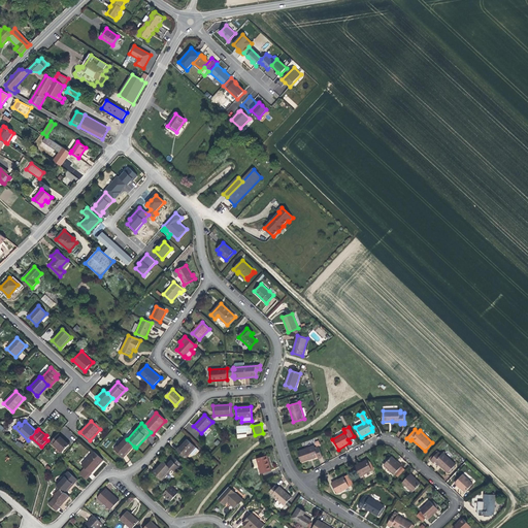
[(70,443),(59,433),(51,442),(62,453),(70,443)]
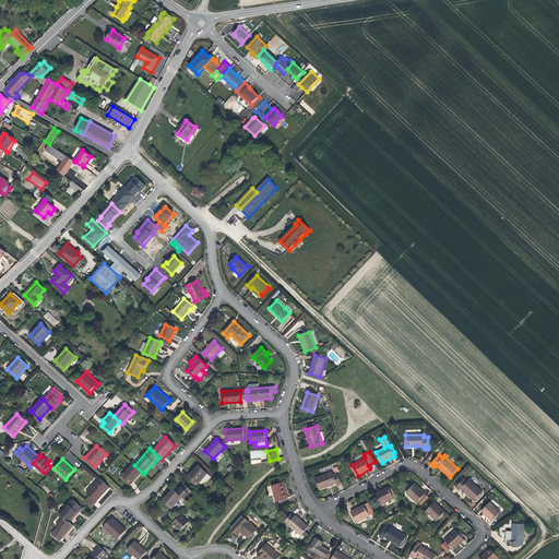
[(131,485),(142,473),(134,465),(132,463),(121,476),(131,485)]
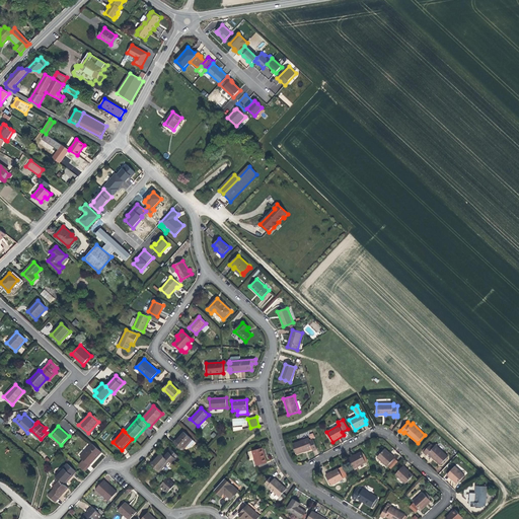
[(172,442),(182,451),(187,446),(193,440),(183,431),(172,442)]
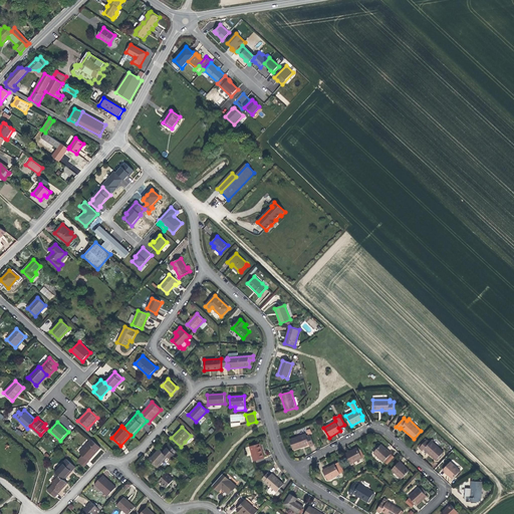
[(305,434),(290,440),(293,450),(309,444),(310,447),(314,445),(310,435),(306,436),(305,434)]
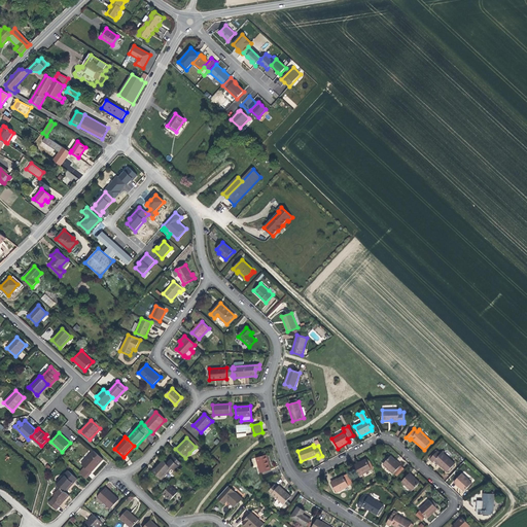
[(91,472),(103,459),(94,451),(81,464),(85,467),(80,472),(86,479),(92,473),(91,472)]
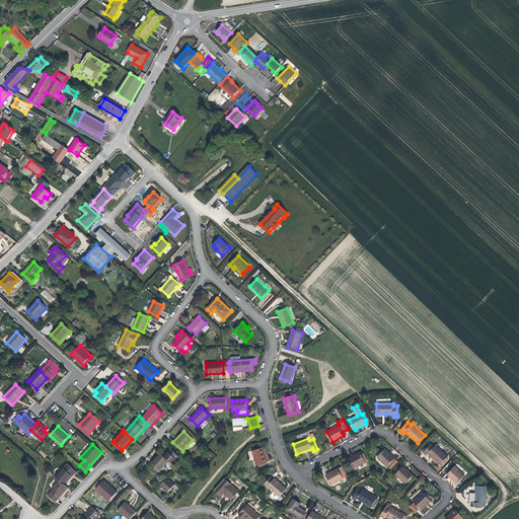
[(434,447),(431,444),(423,452),(427,455),(428,453),(441,465),(448,457),(436,445),(434,447)]
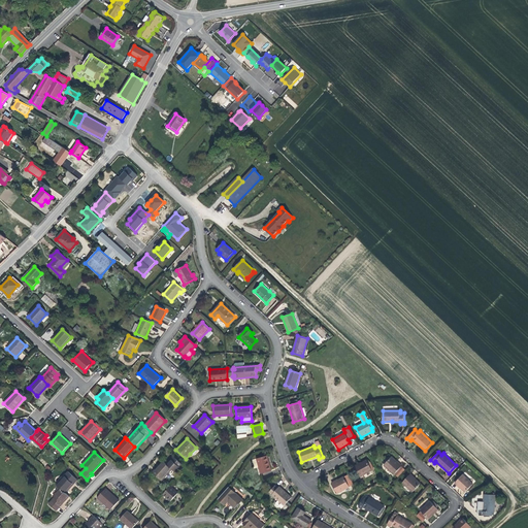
[(173,456),(166,464),(172,469),(175,472),(183,465),(173,456)]
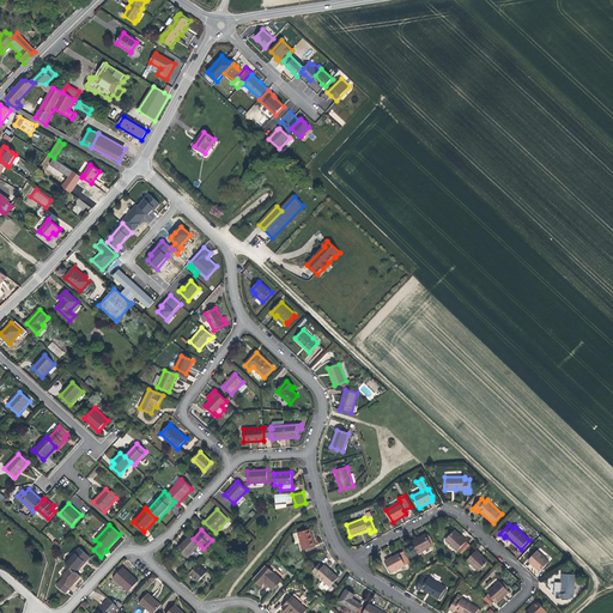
[(315,547),(310,529),(298,532),(303,551),(315,547)]
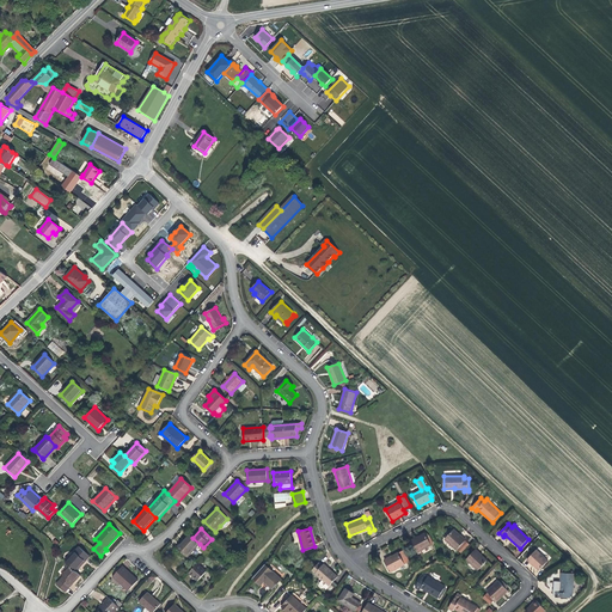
[(459,534),(454,530),(445,539),(457,550),(465,540),(461,537),(459,534)]
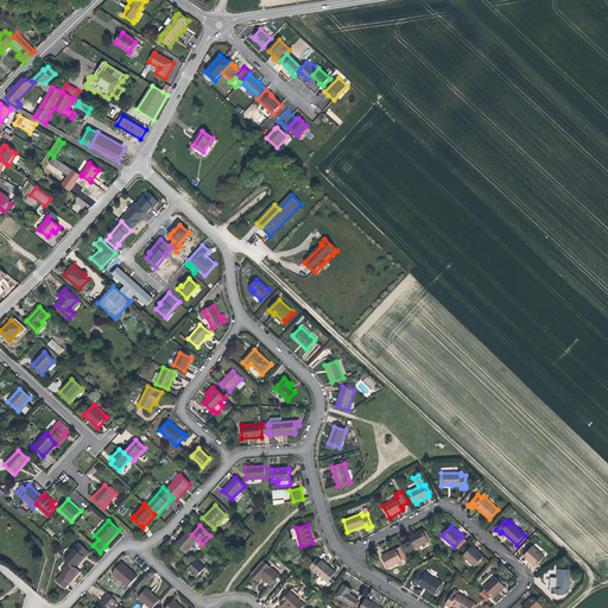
[(429,542),(423,530),(416,533),(416,532),(409,537),(415,549),(429,542)]
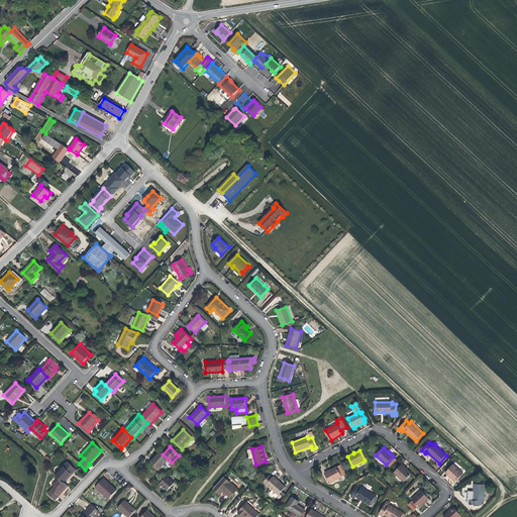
[(163,454),(159,451),(148,462),(158,471),(169,459),(163,454)]
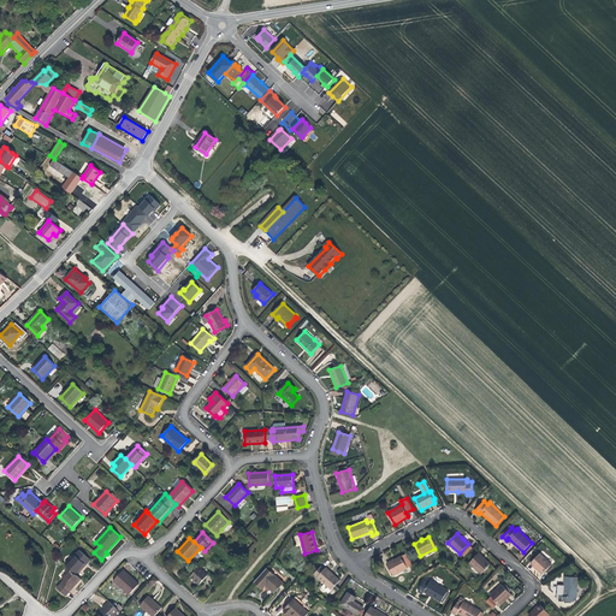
[(468,545),(461,552),(465,556),(473,548),(468,545)]
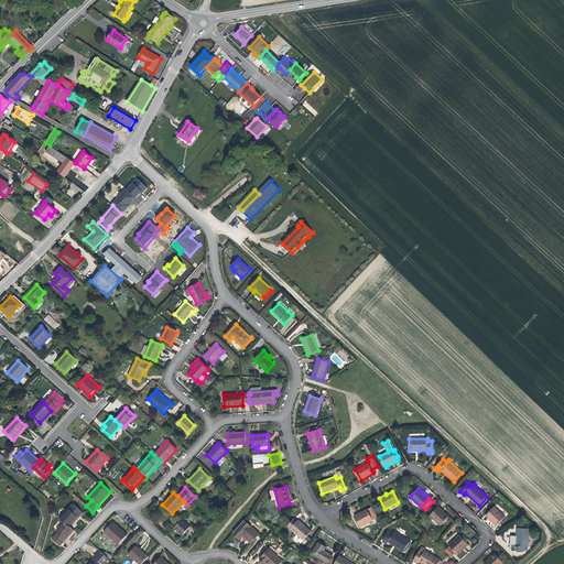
[(72,506),(60,518),(65,522),(69,527),(82,514),(72,506)]
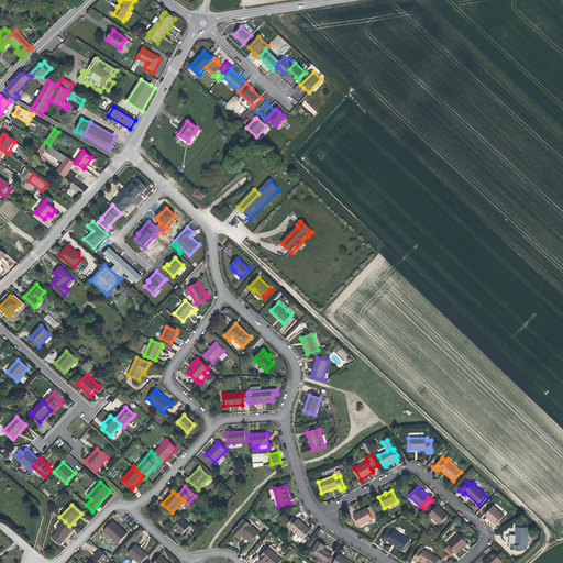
[(443,510),(438,505),(429,515),(440,525),(448,516),(443,511),(443,510)]
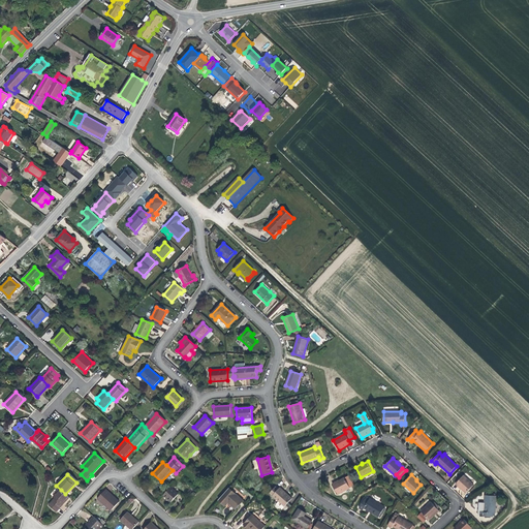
[(354,485),(349,475),(339,480),(339,481),(337,483),(333,485),(338,494),(354,485)]
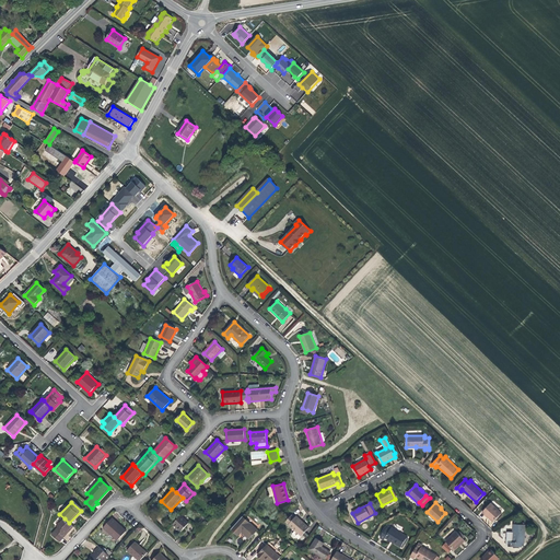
[(491,503),(482,512),(489,517),(489,518),(493,522),(501,513),(491,503)]
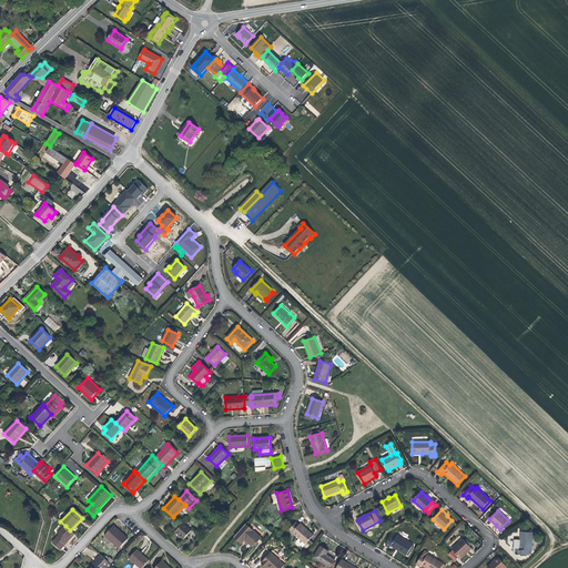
[(306,544),(314,536),(301,524),(300,525),(296,521),(290,529),(306,544)]
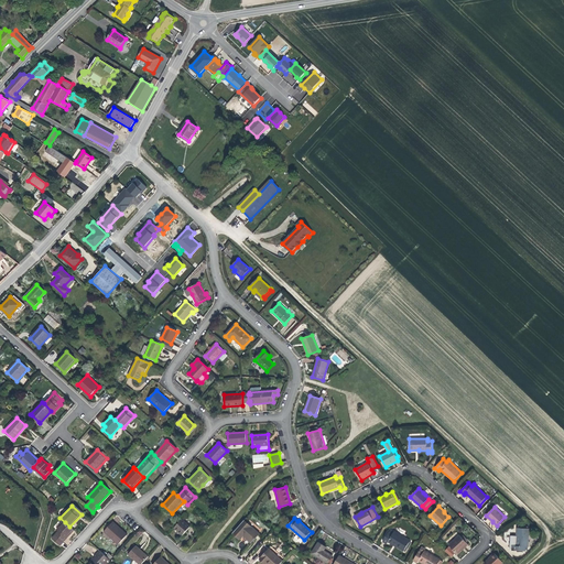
[(182,535),(190,525),(182,519),(174,528),(182,535)]
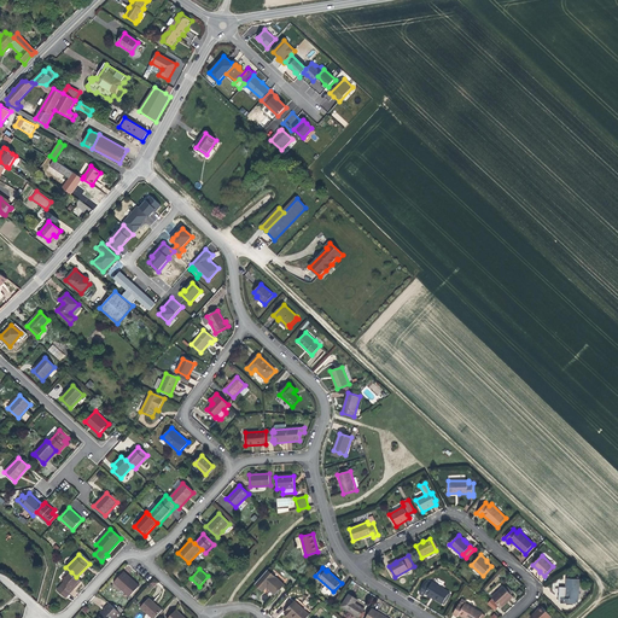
[(284,584),(268,570),(255,584),(263,592),(267,587),(275,595),(284,584)]
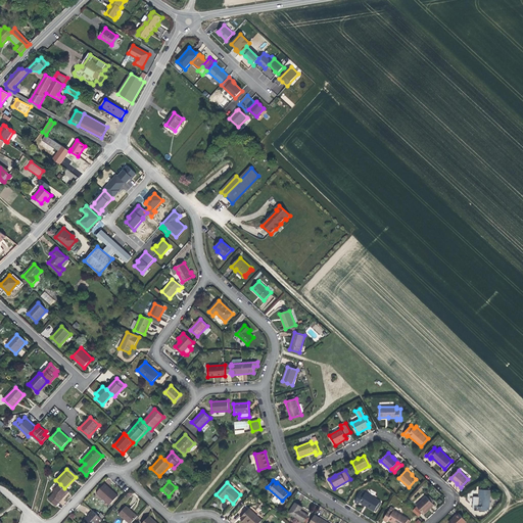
[(55,506),(68,491),(64,488),(60,484),(56,489),(55,488),(52,491),(54,493),(48,500),(55,506)]
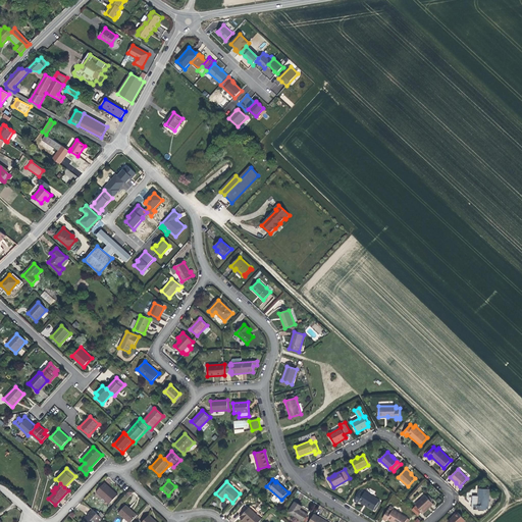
[(117,494),(104,483),(96,491),(109,504),(117,494)]
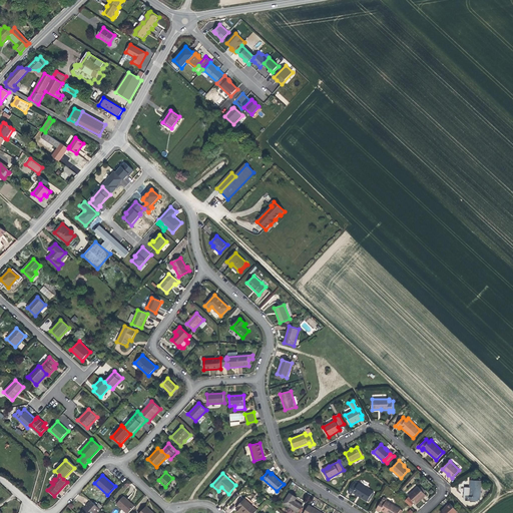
[(478,497),(480,497),(481,480),(470,480),(470,487),(466,487),(465,494),(464,494),(464,496),(467,496),(467,501),(477,501),(478,497)]
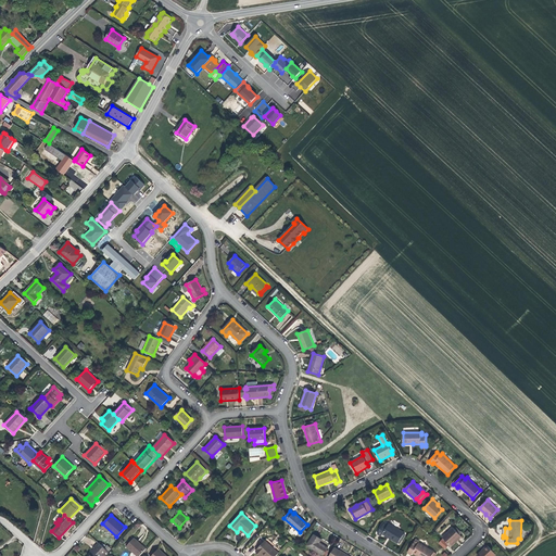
[(397,543),(404,533),(389,523),(388,526),(383,523),(378,533),(381,535),(382,533),(397,543)]
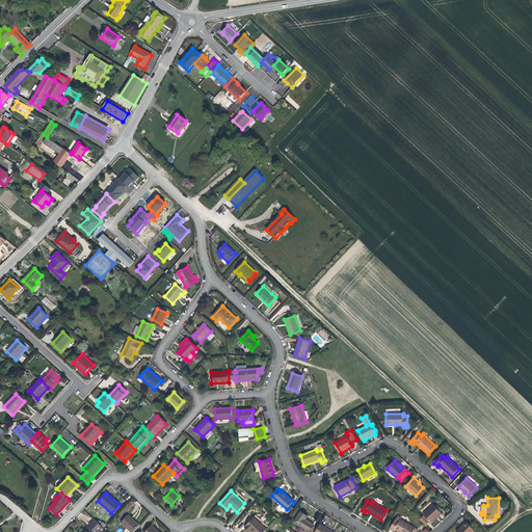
[(434,504),(423,513),(424,515),(429,521),(431,523),(436,517),(435,517),(437,515),(439,515),(442,512),(441,511),(435,506),(434,504)]
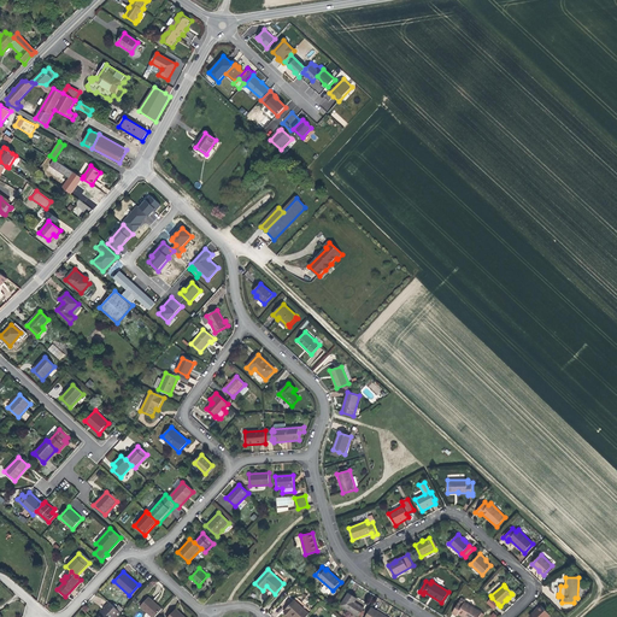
[(358,616),(363,607),(353,601),(356,598),(348,593),(341,605),(358,616)]
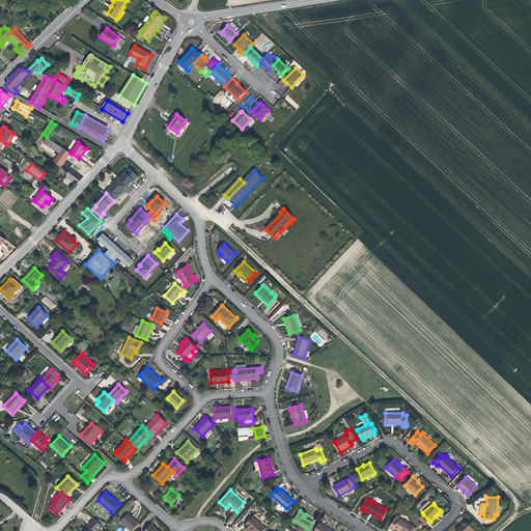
[(130,530),(133,530),(139,524),(128,513),(120,522),(130,530)]
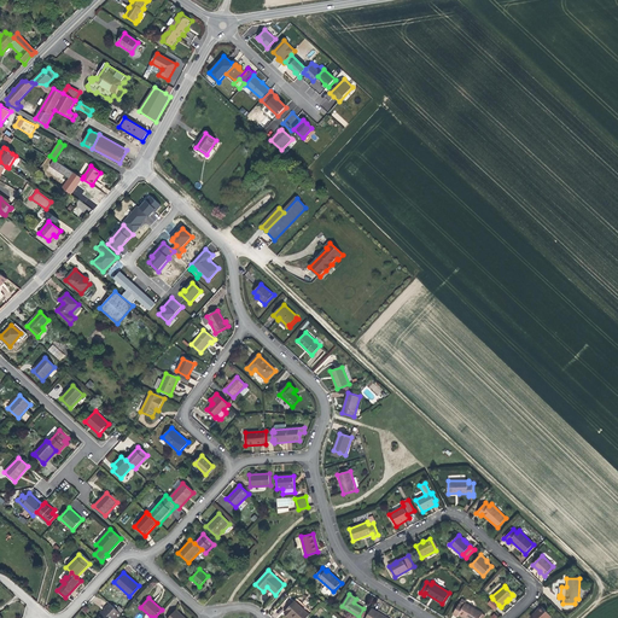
[(494,610),(499,605),(493,599),(488,604),(494,610)]
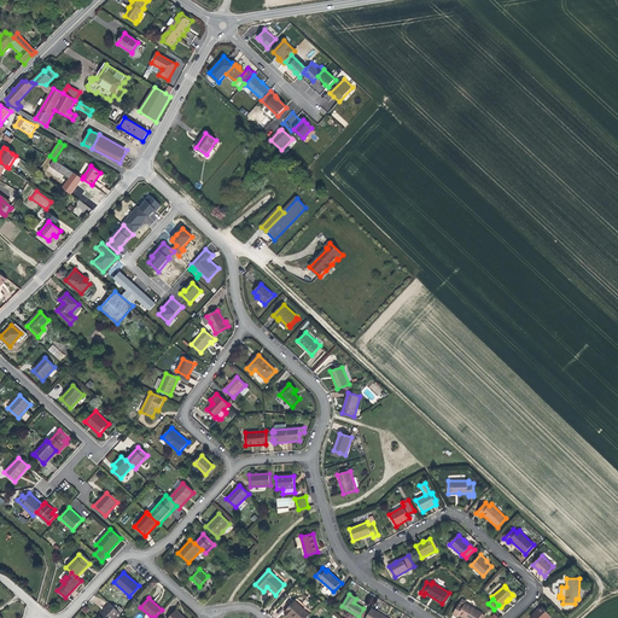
[(307,617),(309,616),(295,601),(285,612),(291,617),(292,617),(307,617)]
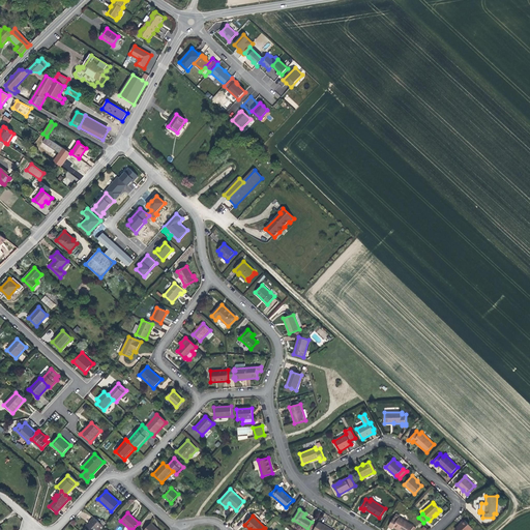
[(97,529),(102,526),(93,518),(89,522),(90,523),(83,529),(97,529)]
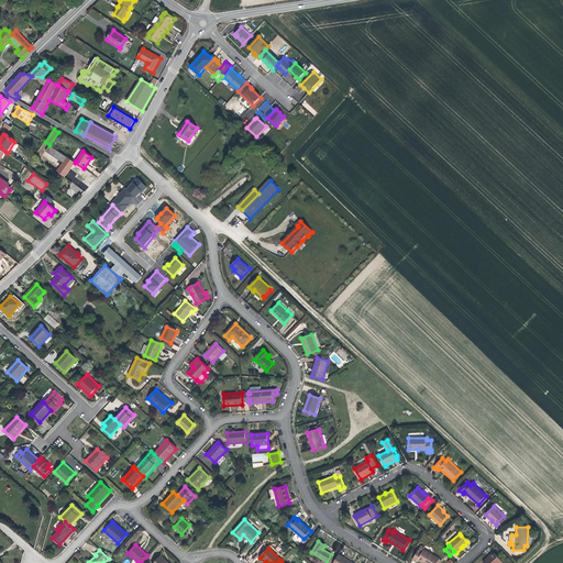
[(437,562),(440,559),(423,550),(422,552),(419,550),(412,560),(417,562),(418,560),(423,562),(437,562)]
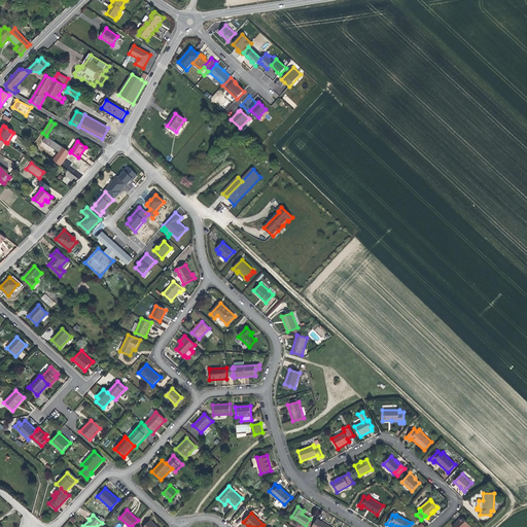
[(467,526),(469,525),(462,517),(452,526),(467,526)]
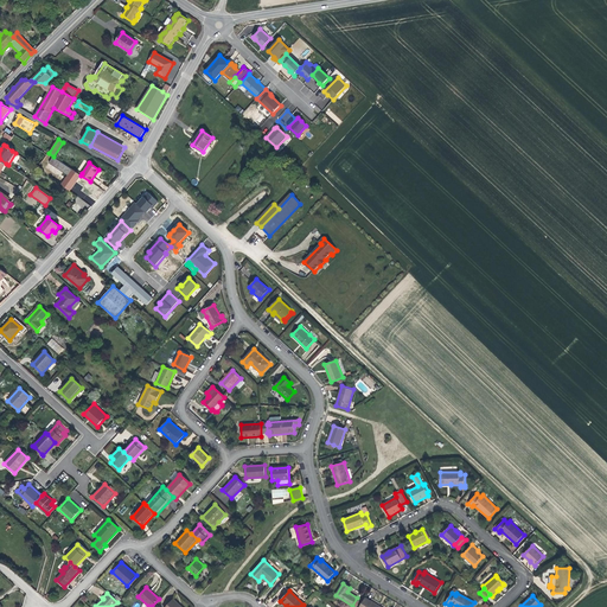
[(382,606),(365,596),(359,606),(382,606)]
